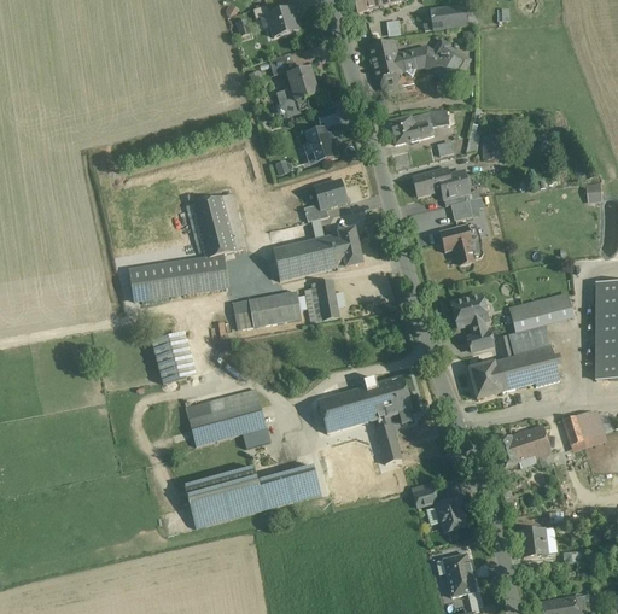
[(355,0),(359,11),(378,6),(375,0),(355,0)]
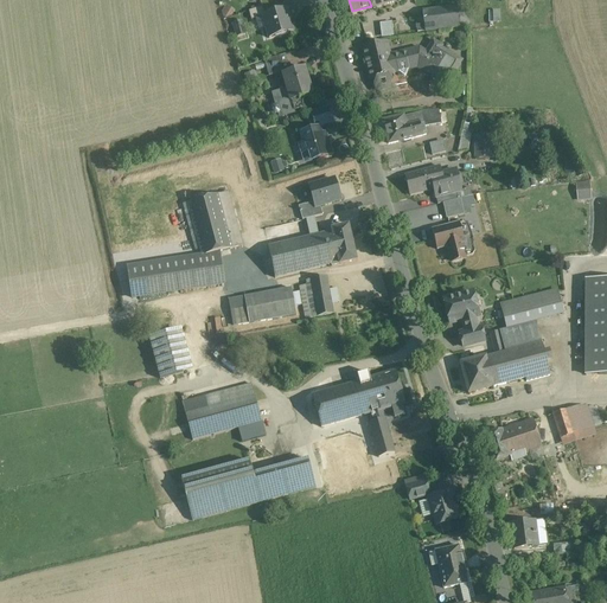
[(466,4),(458,5),(460,23),(468,23),(466,4)]
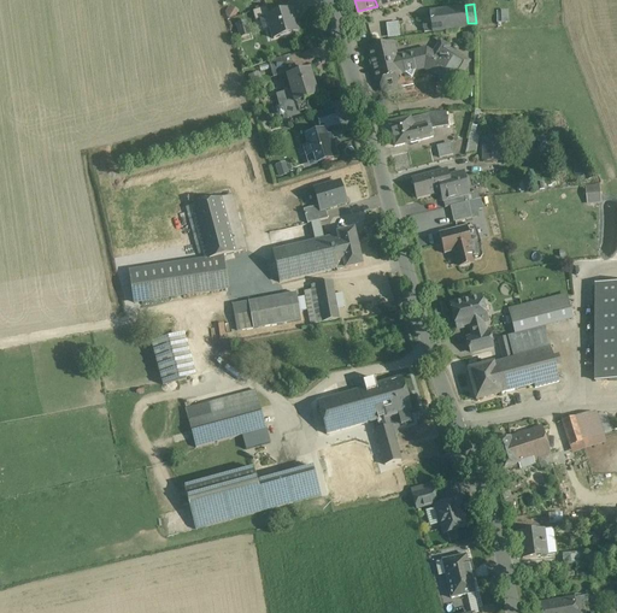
[(266,5),(252,9),(256,18),(266,15),(269,13),(266,5)]
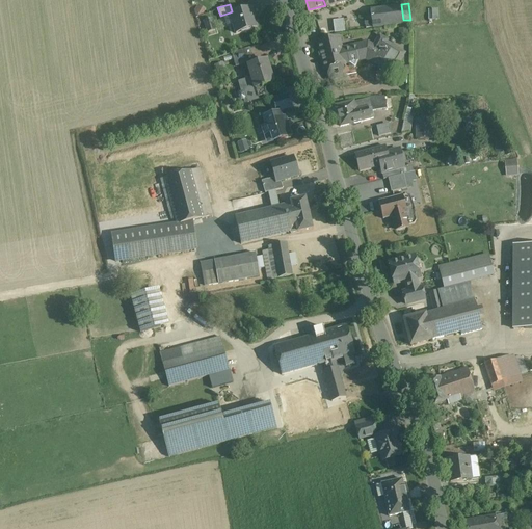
[(401,4),(371,7),(372,24),(403,20),(401,4)]
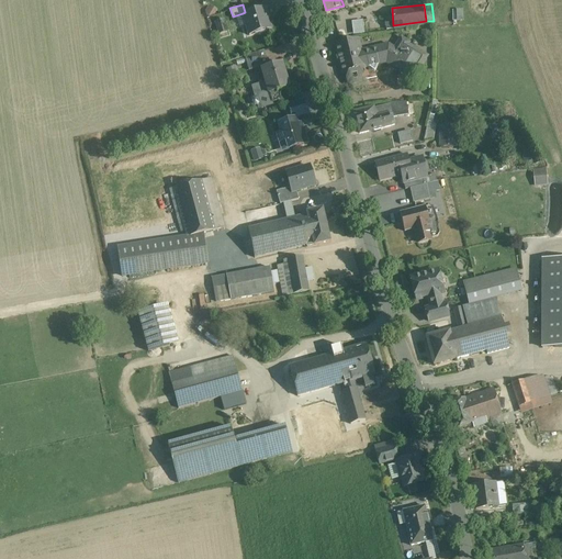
[(265,7),(245,12),(243,13),(249,33),(270,26),(265,7)]
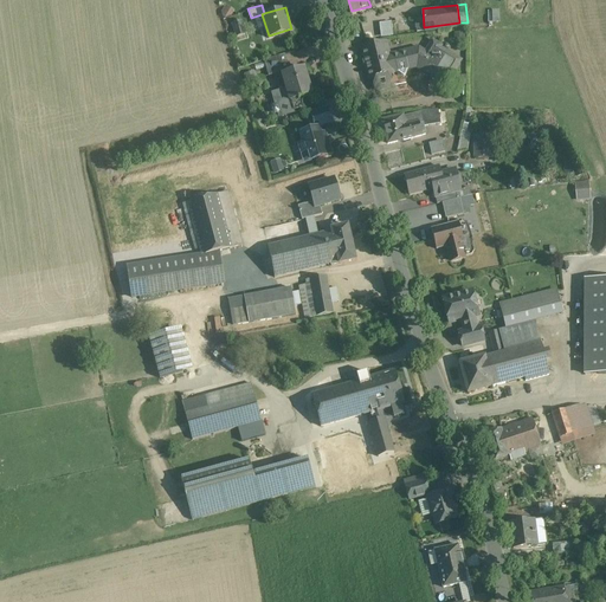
[(414,12),(392,15),(395,33),(417,30),(414,12)]
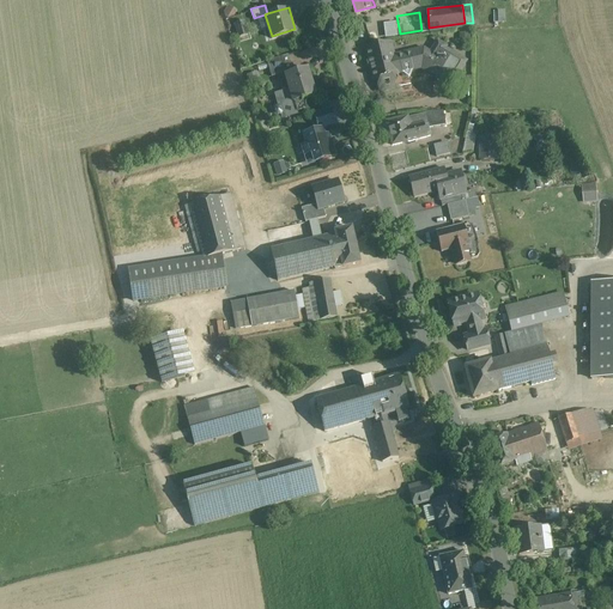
[(244,18),(235,22),(238,35),(248,32),(244,18)]
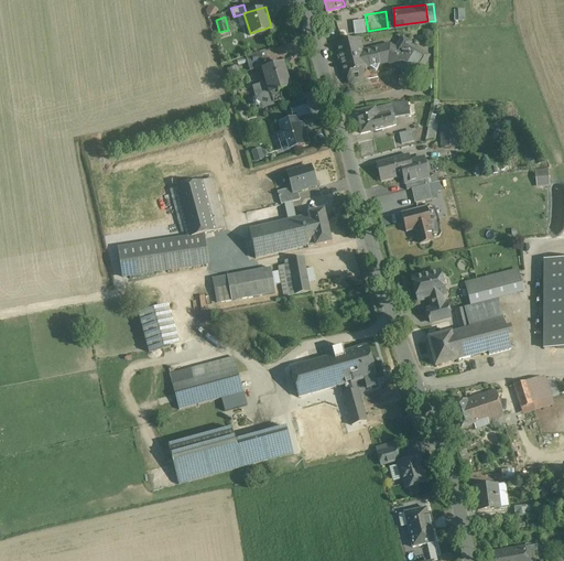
[(355,18),(357,31),(367,30),(365,17),(355,18)]
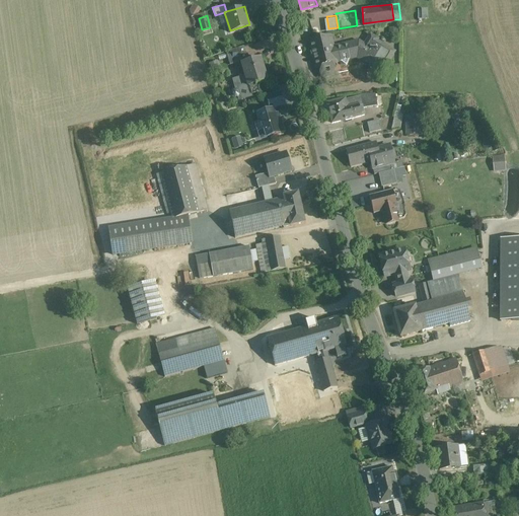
[(330,33),(308,40),(315,66),(318,65),(321,75),(335,72),(331,62),(337,61),(337,60),(341,59),(346,63),(350,57),(353,56),(354,57),(357,56),(362,59),(363,56),(368,59),(373,49),(378,52),(383,43),(377,39),(378,38),(371,33),(365,43),(358,39),(332,45),(330,33)]
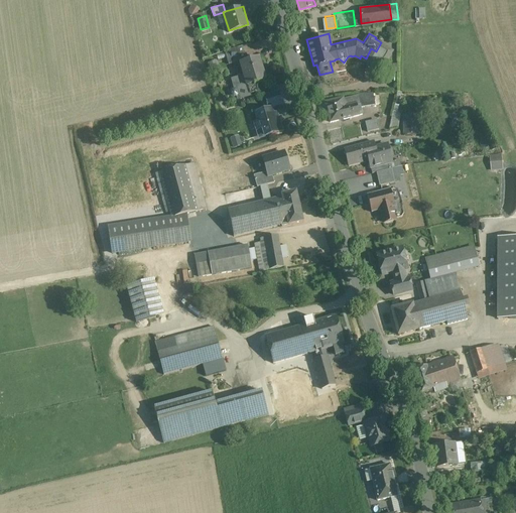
[(376,51),(371,48),(366,58),(381,68),(392,49),(381,42),(376,51)]
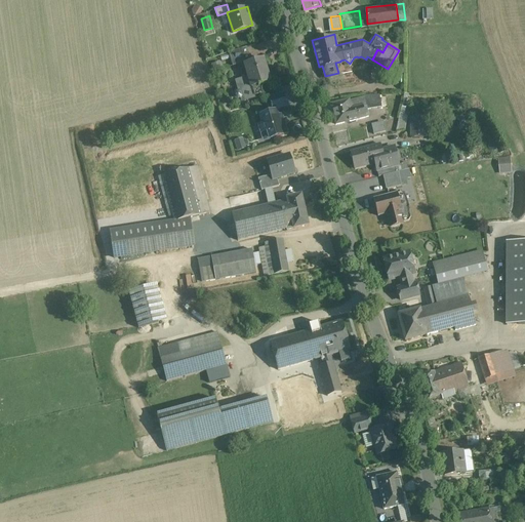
[(241,47),(228,50),(232,64),(244,59),(241,47)]
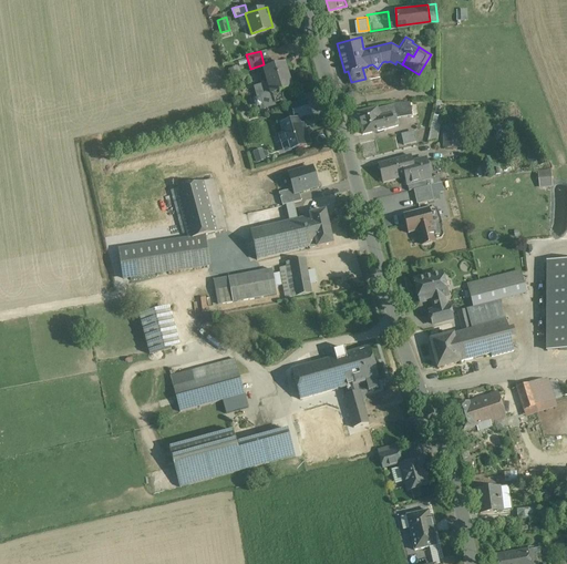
[(290,86),(284,61),(264,67),(268,81),(271,92),(280,90),(290,86)]
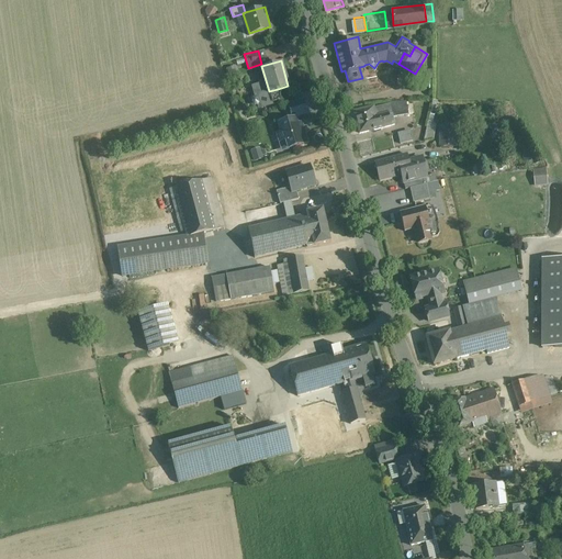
[(266,80),(255,84),(261,104),(280,99),(278,89),(269,91),(266,80)]
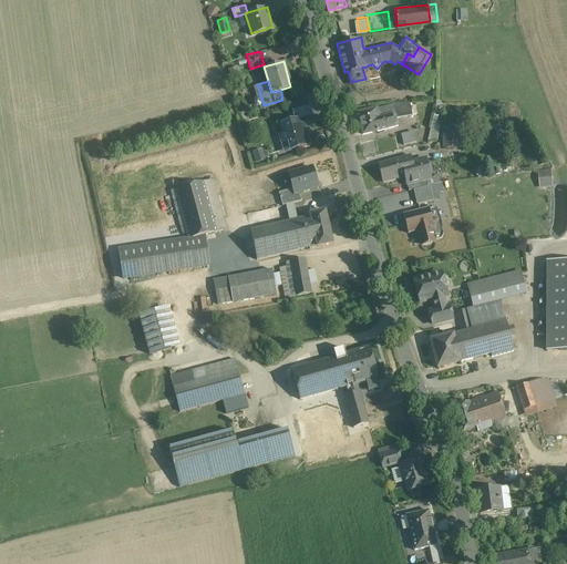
[(436,99),(410,100),(412,113),(416,112),(415,104),(435,103),(436,99)]
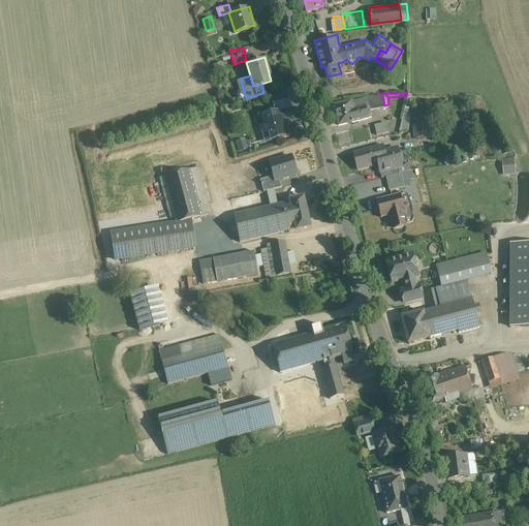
[(285,93),(271,97),(275,109),(288,104),(285,93)]
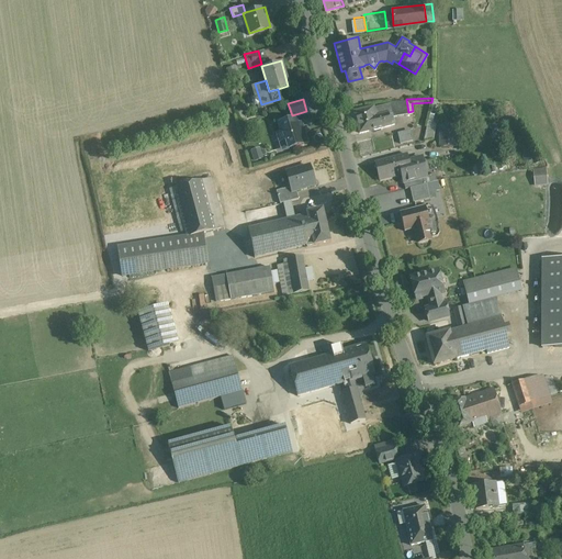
[(406,99),(389,100),(390,103),(391,115),(393,115),(408,112),(406,99)]
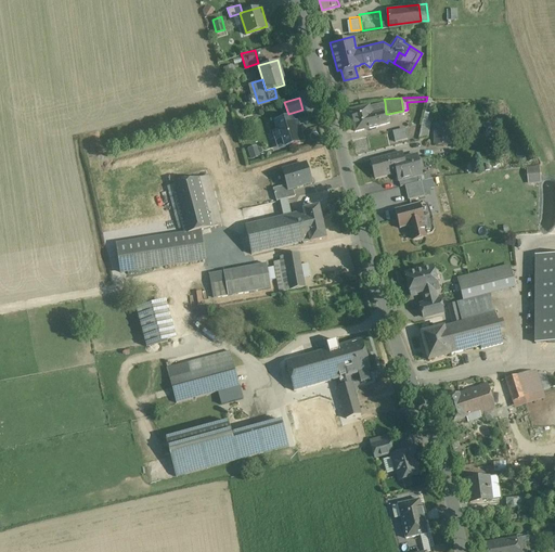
[(385,102),(369,105),(371,112),(383,108),(384,114),(386,114),(385,102)]
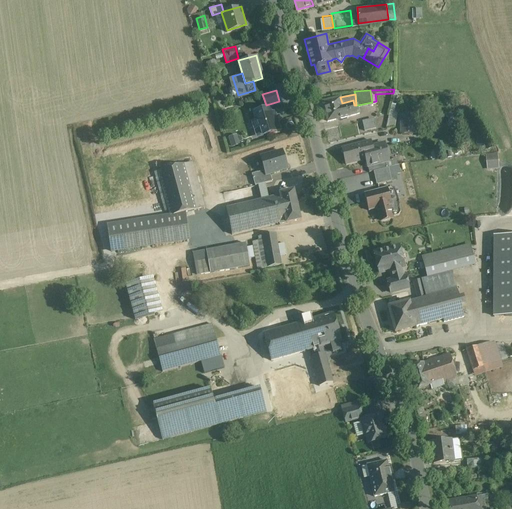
[(353,100),(342,103),(340,97),(340,95),(322,100),(327,119),(356,112),(354,105),(353,100)]
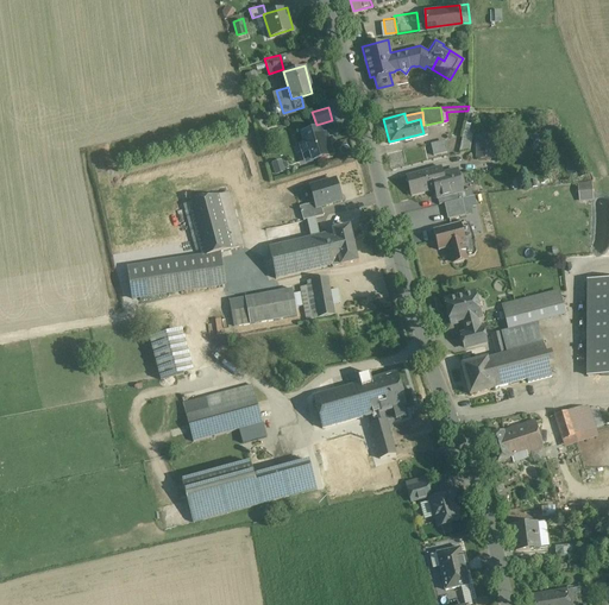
[(320,126),(301,132),(305,142),(300,143),(306,161),(333,152),(330,142),(331,142),(330,136),(328,137),(326,132),(321,133),(320,126)]
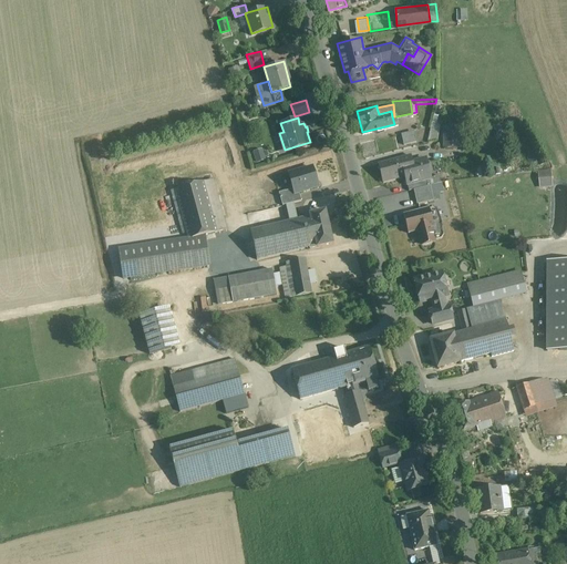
[(460,145),(460,123),(443,123),(443,145),(460,145)]
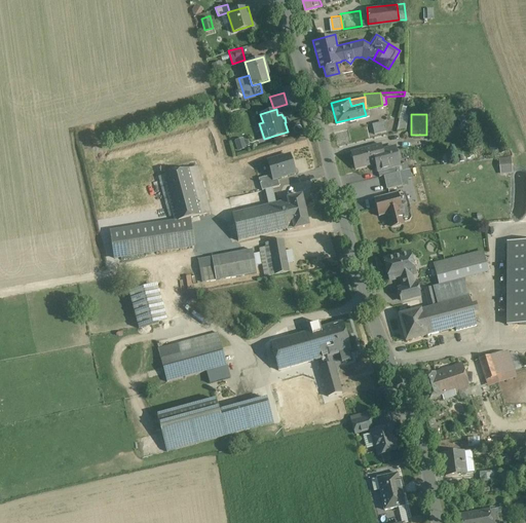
[(400,115),(368,122),(370,134),(386,129),(387,132),(397,129),(400,115)]
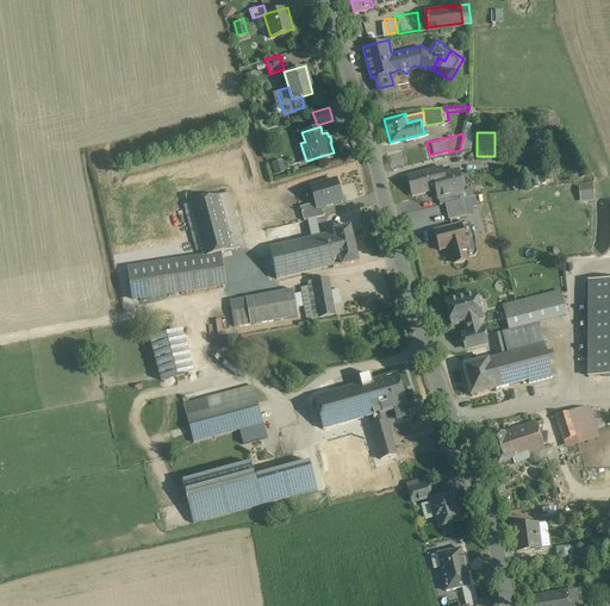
[(274,160),(277,172),(286,169),(284,157),(274,160)]
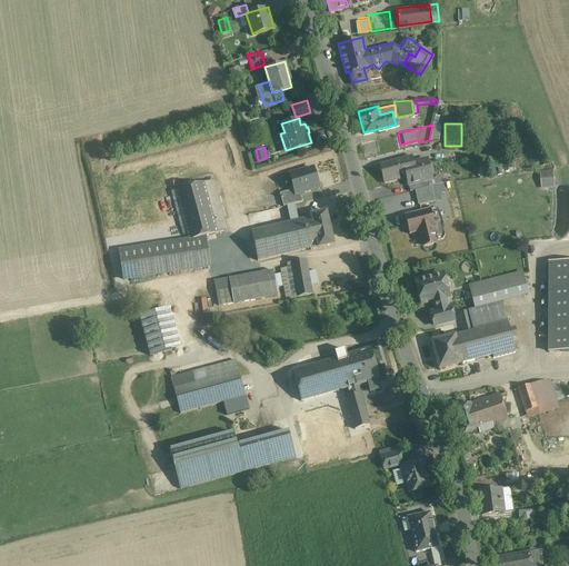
[(411,154),(379,162),(383,181),(407,175),(416,172),(412,160),(411,154)]
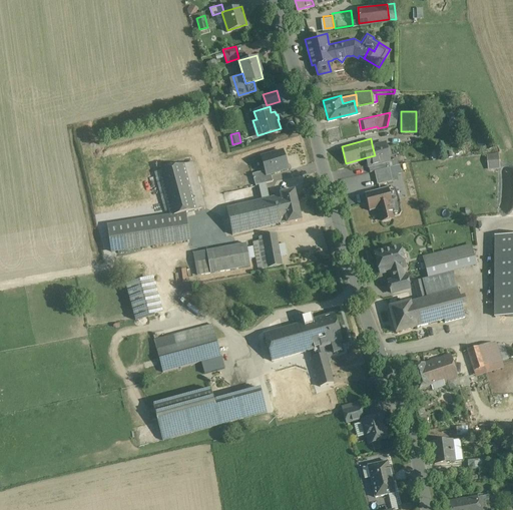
[(389,145),(385,143),(385,141),(372,144),(375,155),(367,157),(367,160),(366,161),(367,164),(368,165),(368,164),(379,162),(390,159),(389,157),(391,153),(389,145)]
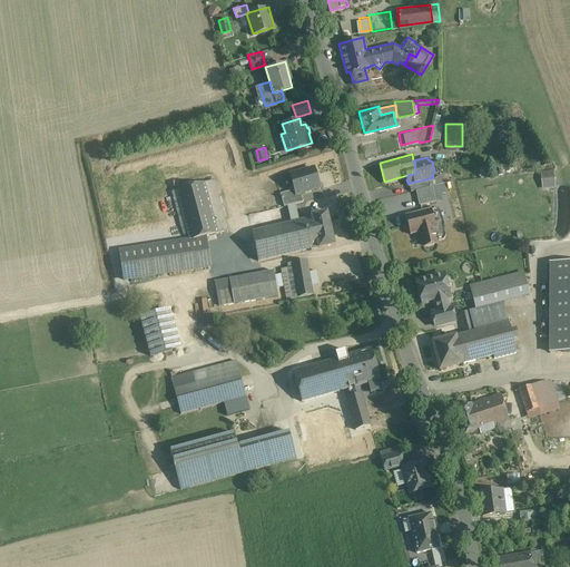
[(305,167),(290,172),(294,187),(295,193),(300,192),(320,185),(313,166),(306,168),(305,167)]
